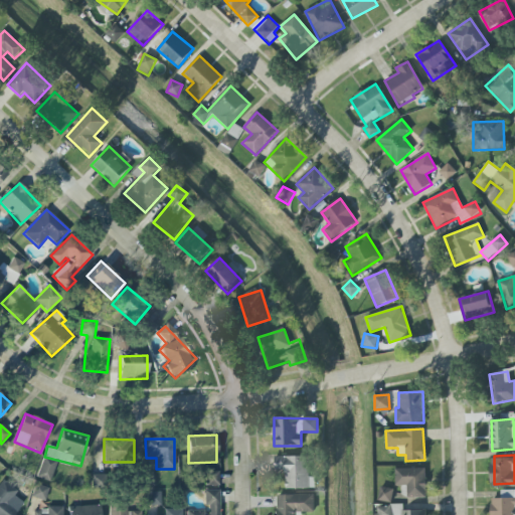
[(275,457),(275,473),(285,473),(285,489),(315,488),(315,477),(309,478),(308,457),(275,457)]
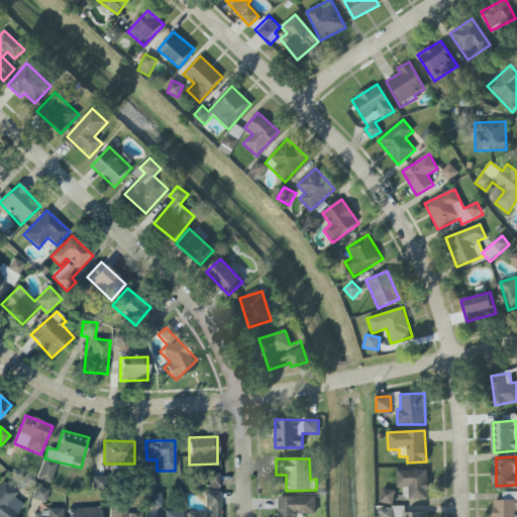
[(57,463),(42,459),(35,480),(49,484),(57,463)]
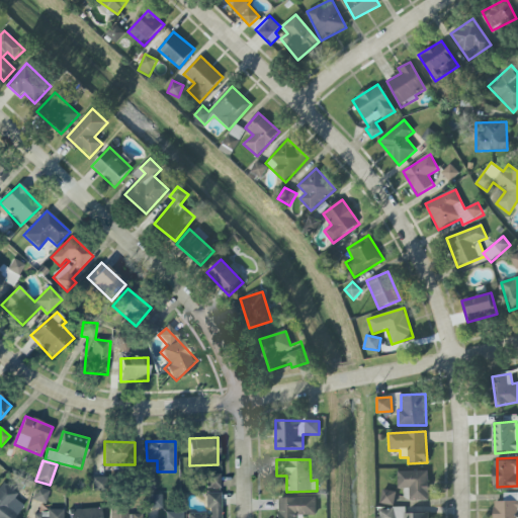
[(398,489),(409,489),(410,501),(429,501),(428,471),(398,471),(398,489)]
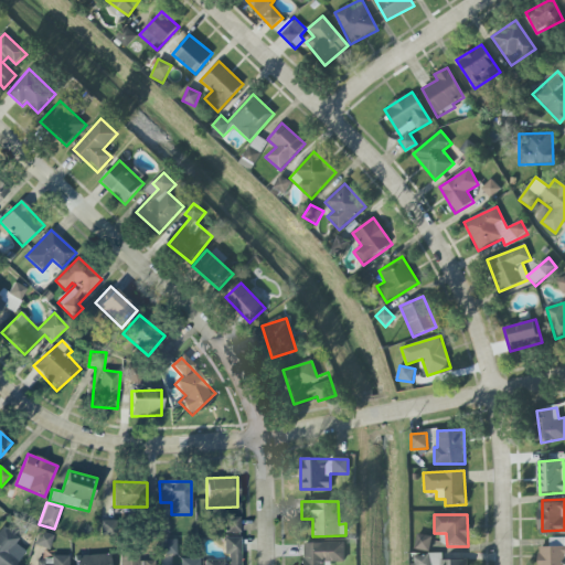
[(224,534),(240,533),(240,518),(223,518),(224,534)]
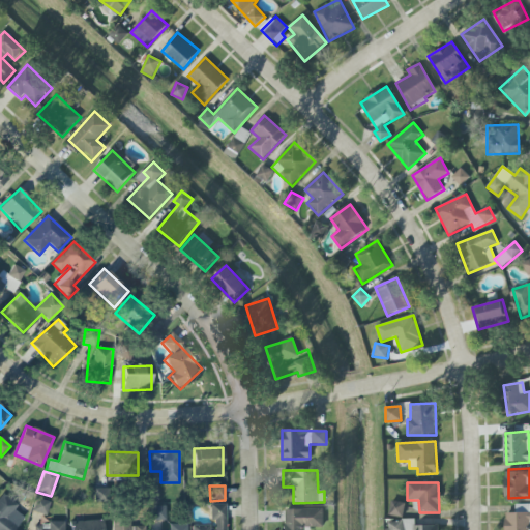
[(93,489),(94,503),(110,502),(110,489),(93,489)]
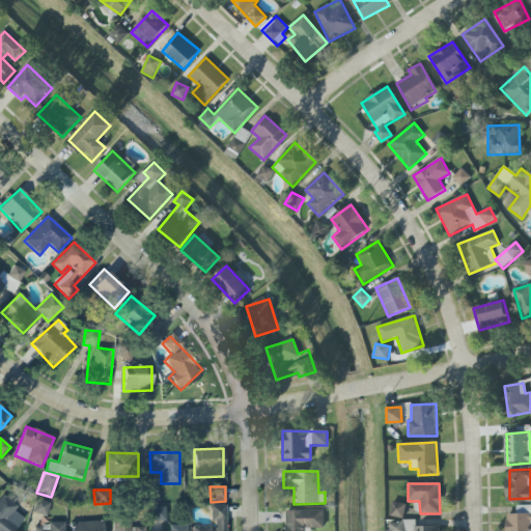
[(15,512),(19,505),(2,494),(0,496),(0,530),(15,530),(23,519),(15,512)]
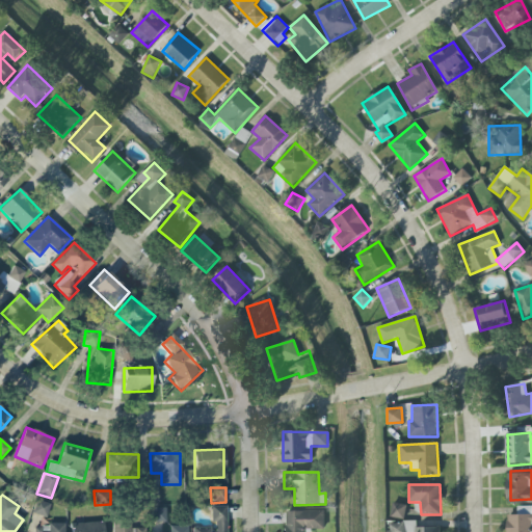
[(50,504),(35,500),(32,513),(47,517),(50,504)]
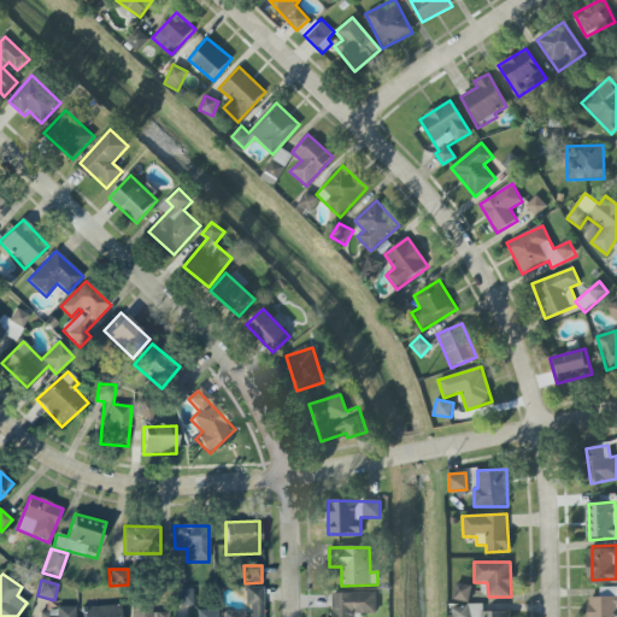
[(471,586),(456,583),(454,600),(470,603),(471,586)]
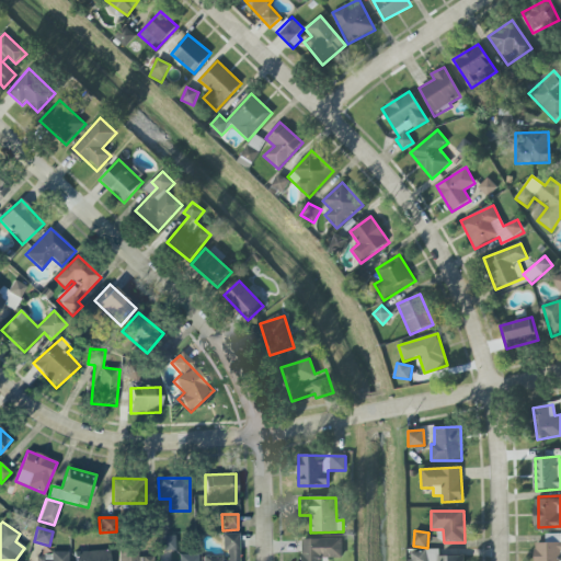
[(239,560),(239,534),(224,534),(224,560),(206,560),(239,560)]
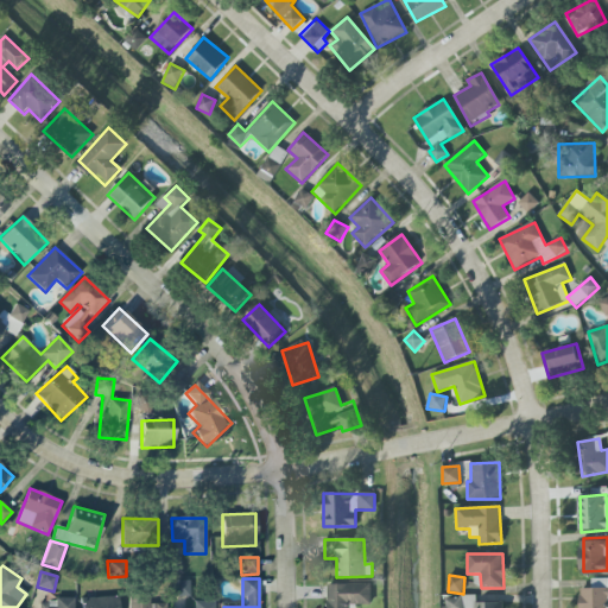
[(189,596),(189,581),(172,582),(172,597),(189,596)]
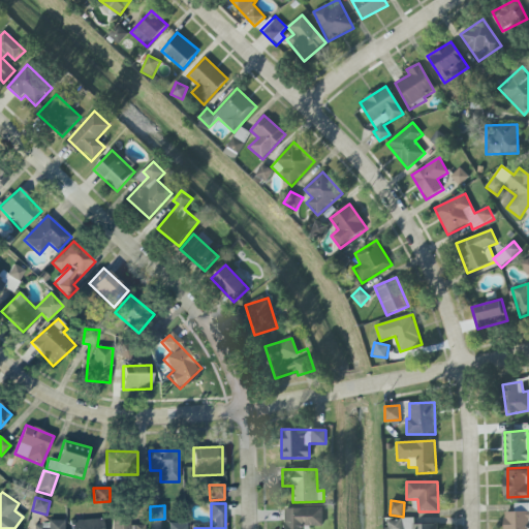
[(283,528),(306,528),(307,527),(322,527),(322,508),(284,507),(283,528)]
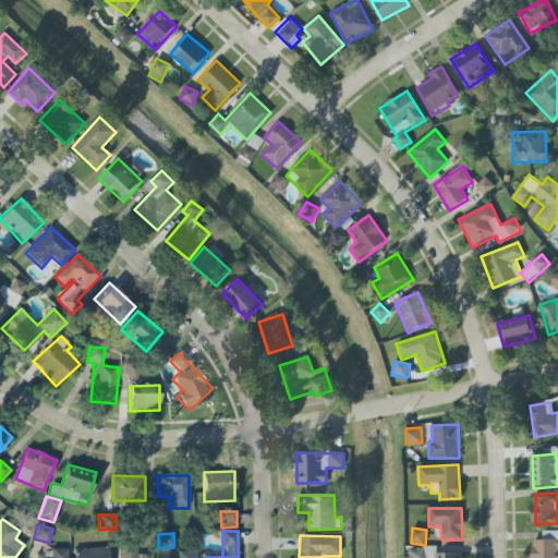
[(557,557),(557,538),(536,540),(536,557),(557,557)]
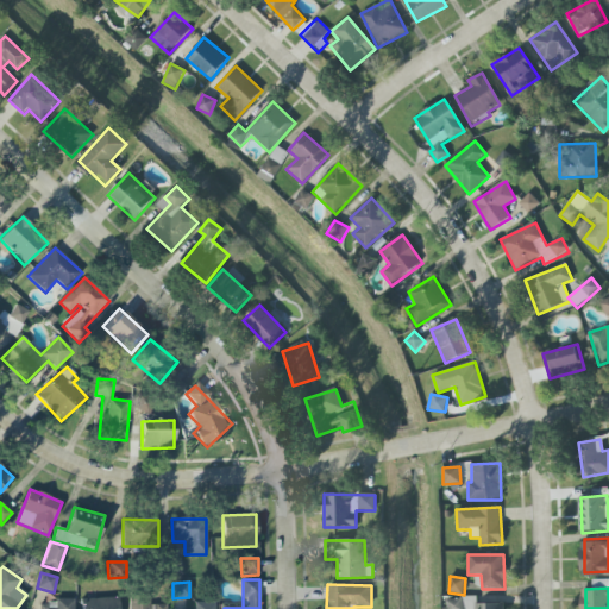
[(501,608),(502,608),(491,608),(489,608),(489,603),(477,604),(477,597),(447,598),(447,608),(459,608),(458,608),(501,608)]
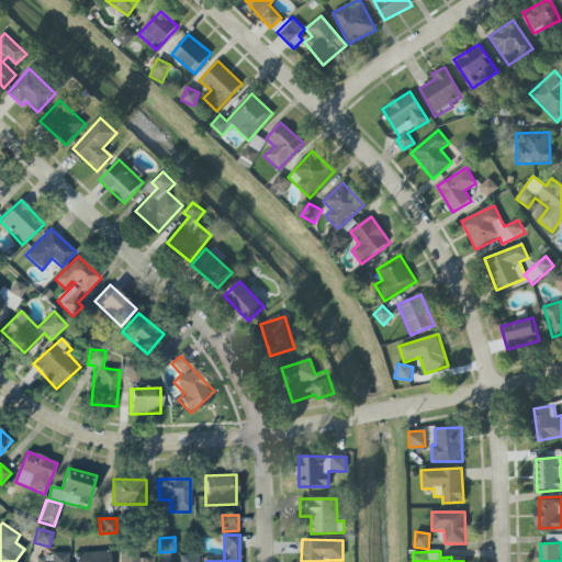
[(120,561),(154,561),(154,559),(138,558),(138,552),(120,552),(120,561)]
